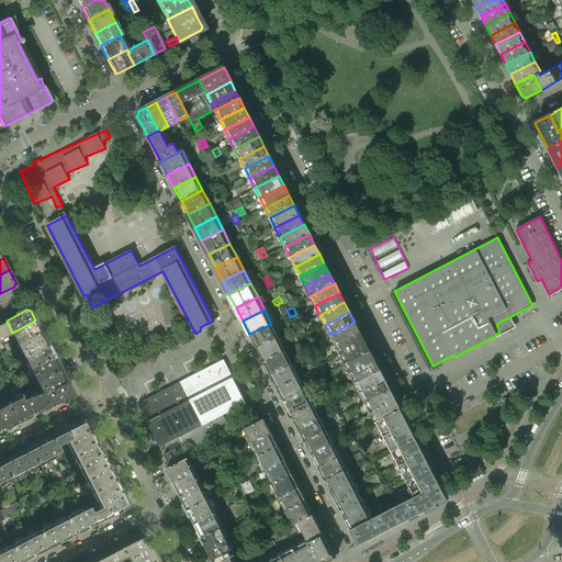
[(7,321),(0,323),(0,343),(3,341),(2,339),(13,334),(12,333),(7,321)]
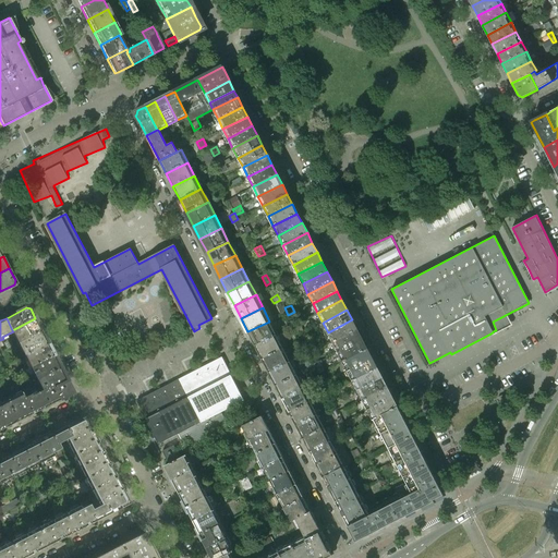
[(35,318),(12,330),(13,331),(19,342),(41,330),(35,318)]
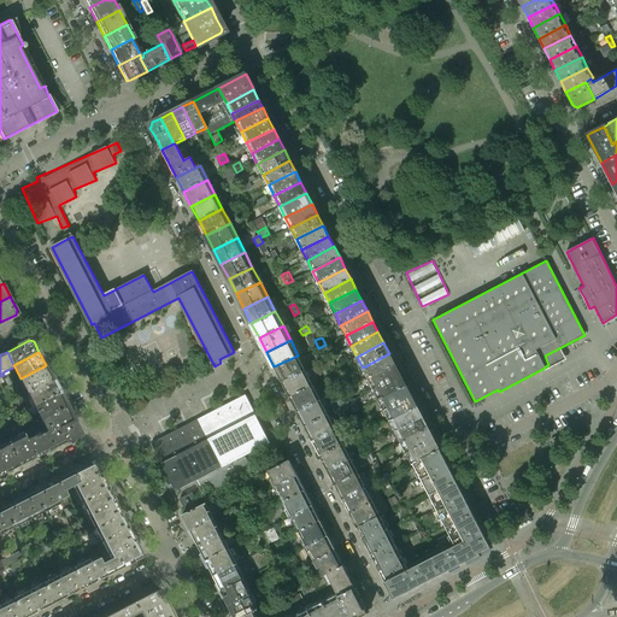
[(368,377),(394,364),(389,353),(363,368),(368,377)]
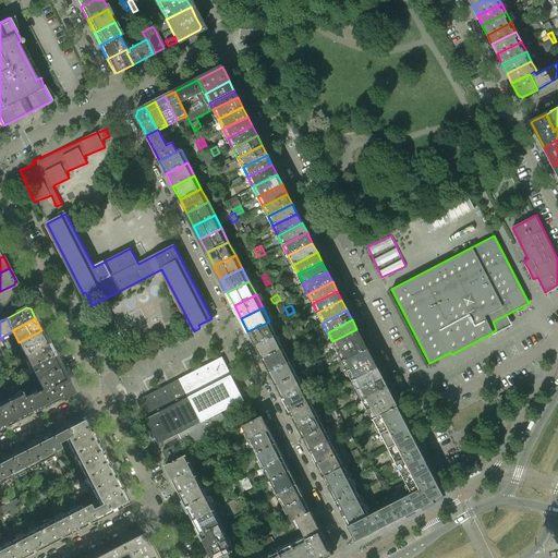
[(276,335),(269,322),(247,331),(254,344),(276,335)]
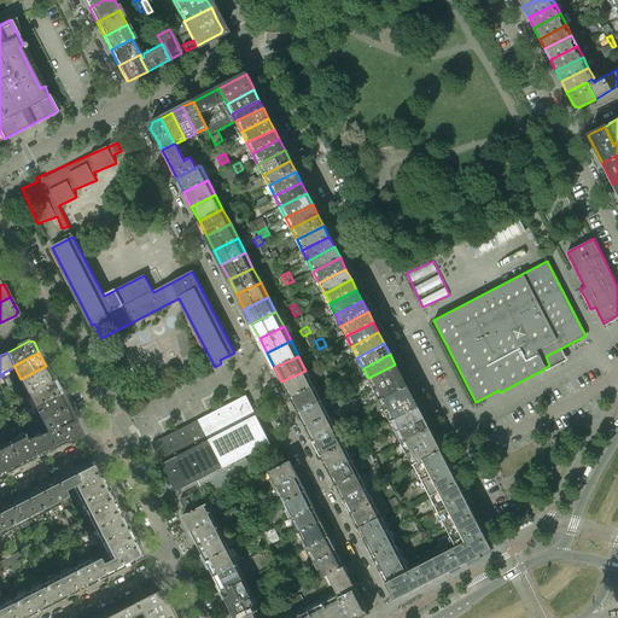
[(374,389),(401,375),(395,365),(368,378),(374,389)]
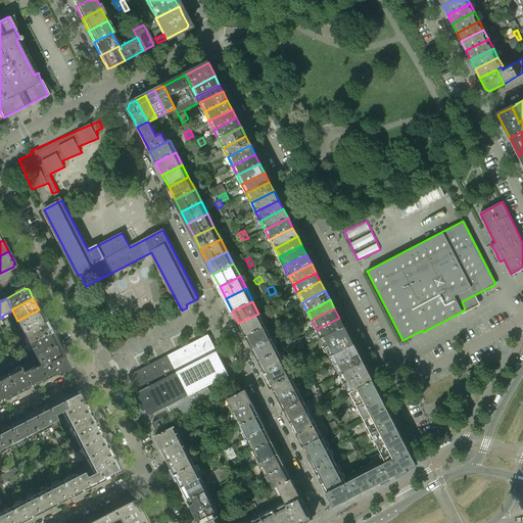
[(39,310),(17,321),(24,333),(45,322),(39,310)]
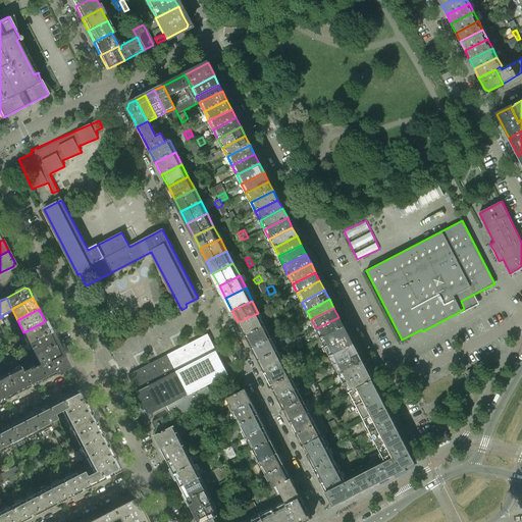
[(264,325),(258,313),(238,322),(245,335),(264,325)]
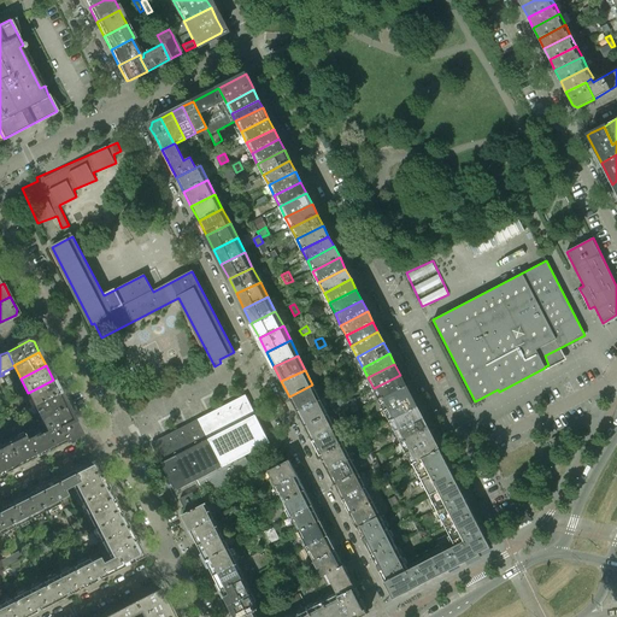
[(16,382),(11,374),(7,376),(9,380),(6,381),(9,386),(16,382)]
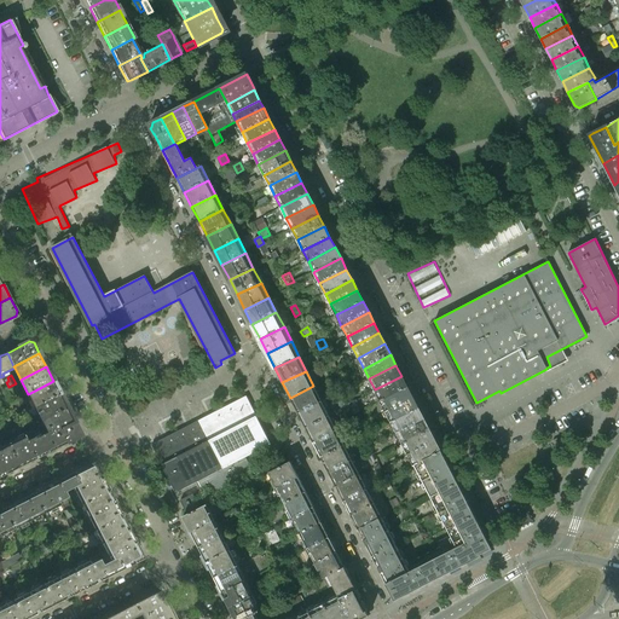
[(380,400),(406,387),(401,376),(375,389),(380,400)]
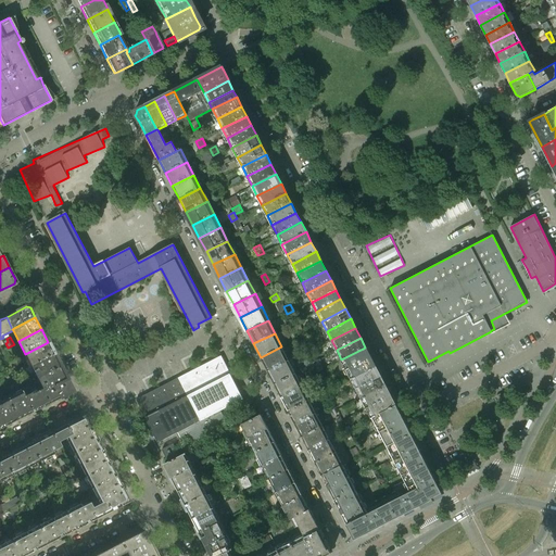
[(48,342),(25,354),(30,366),(53,354),(48,342)]
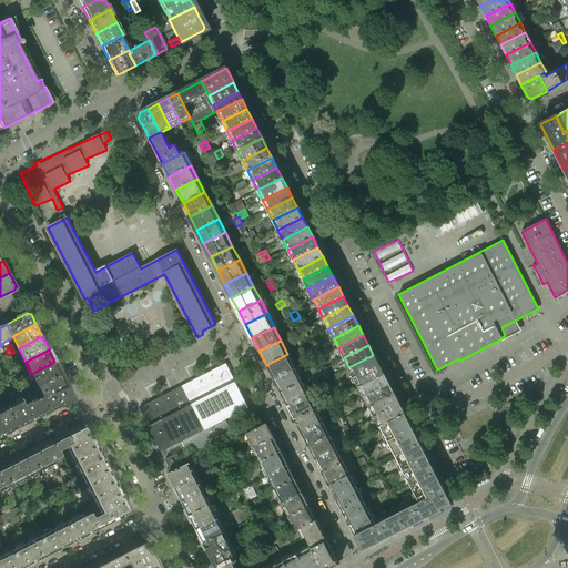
[(295,367),(287,354),(266,365),(273,378),(295,367)]
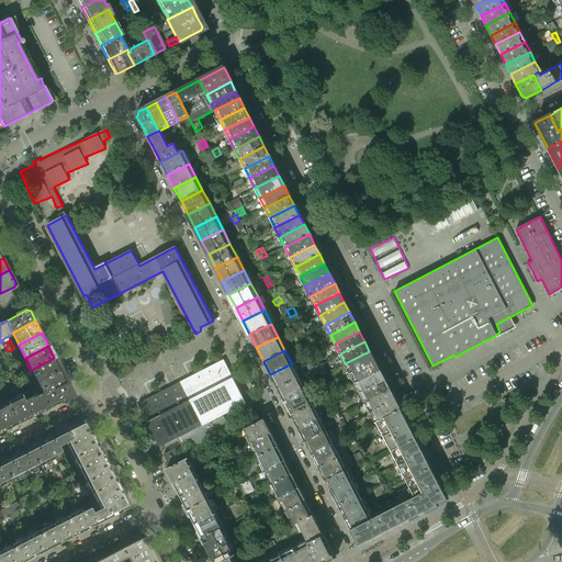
[(350,373),(374,361),(369,351),(345,363),(350,373)]
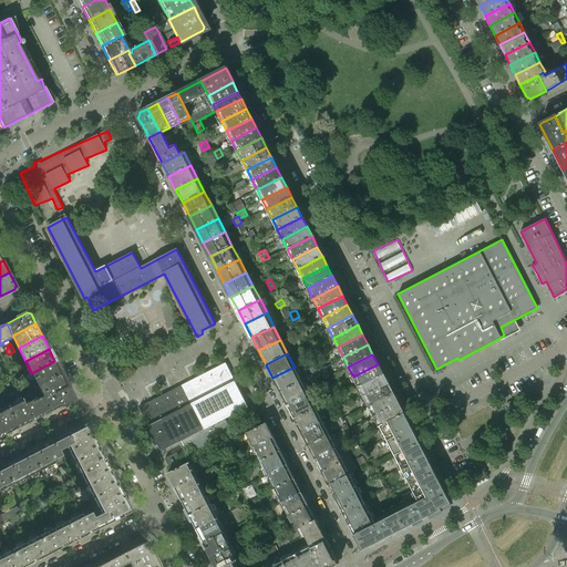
[(54,361),(31,373),(38,385),(61,373),(54,361)]
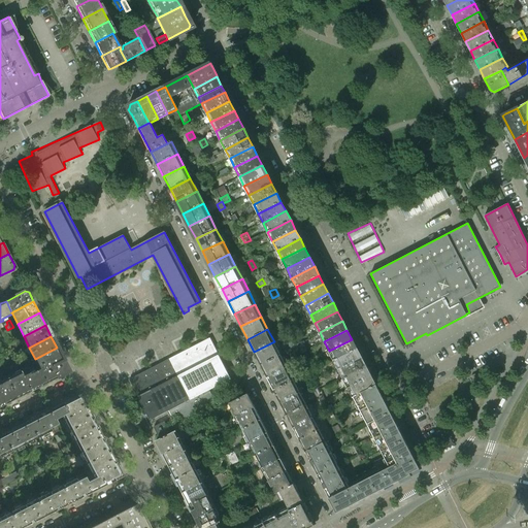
[(216,403),(209,390),(231,378),(209,337),(169,359),(190,399),(168,410),(173,420),(177,418),(179,422),(216,403)]
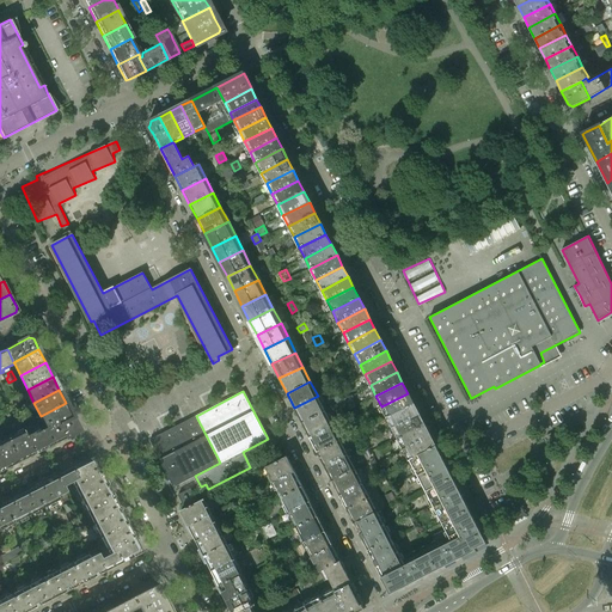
[(386,417),(412,404),(408,393),(381,407),(386,417)]
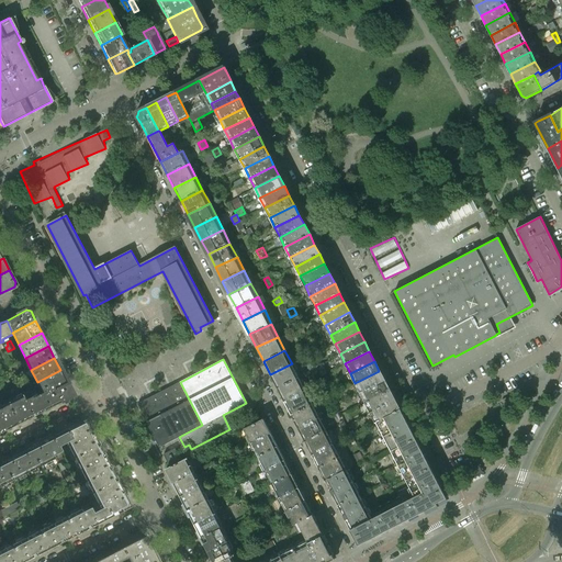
[(299,377),(292,363),(270,374),(277,388),(299,377)]
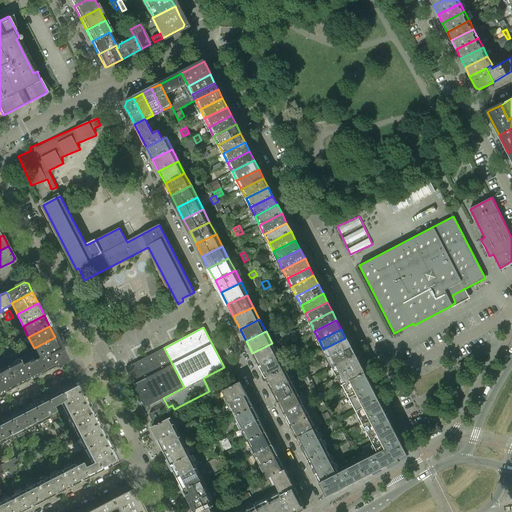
[(55,337),(34,348),(39,357),(40,357),(40,359),(61,349),(55,337)]
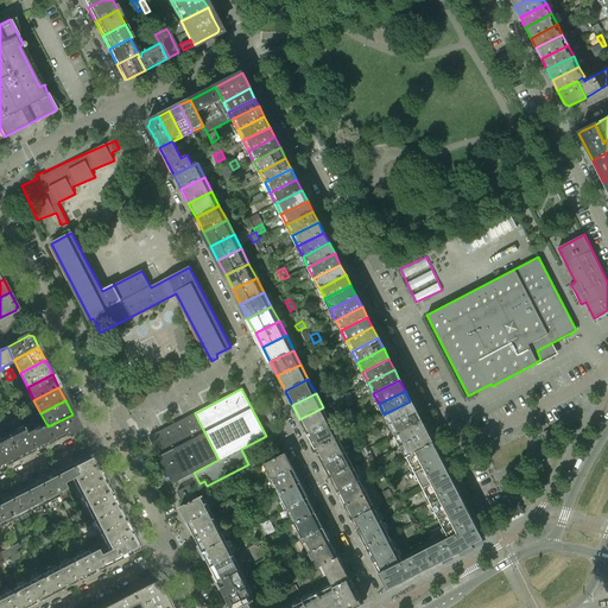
[(390,425),(416,412),(410,401),(384,415),(390,425)]
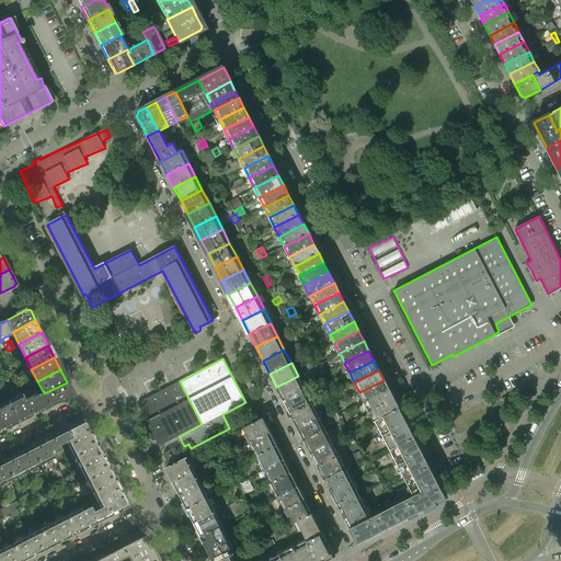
[(305,389),(298,376),(276,387),(283,400),(305,389)]
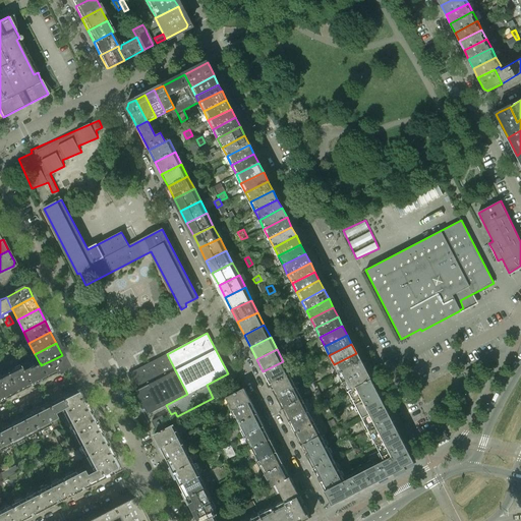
[(339,373),(361,361),(356,353),(334,364),(339,373)]
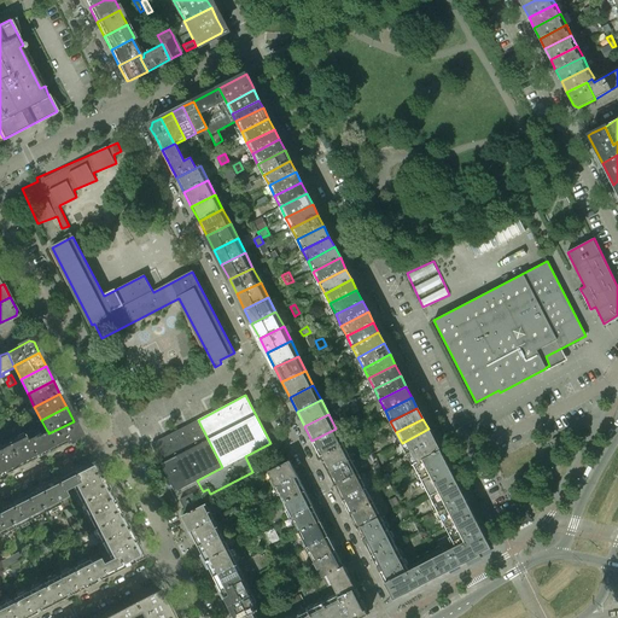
[(197,481),(222,467),(198,420),(151,444),(175,491),(197,481)]
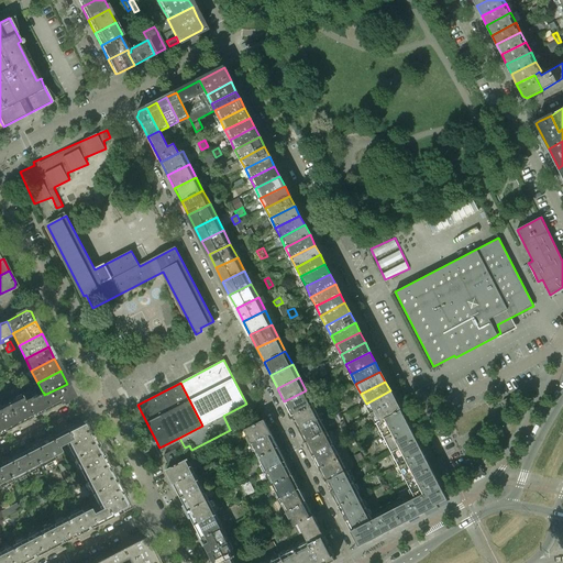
[(67,384),(44,395),(52,409),(72,398),(73,394),(67,384)]
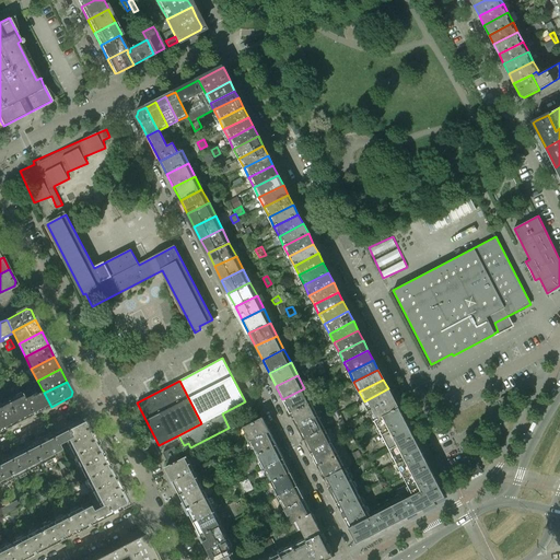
[(312,401),(304,388),(282,399),(290,412),(312,401)]
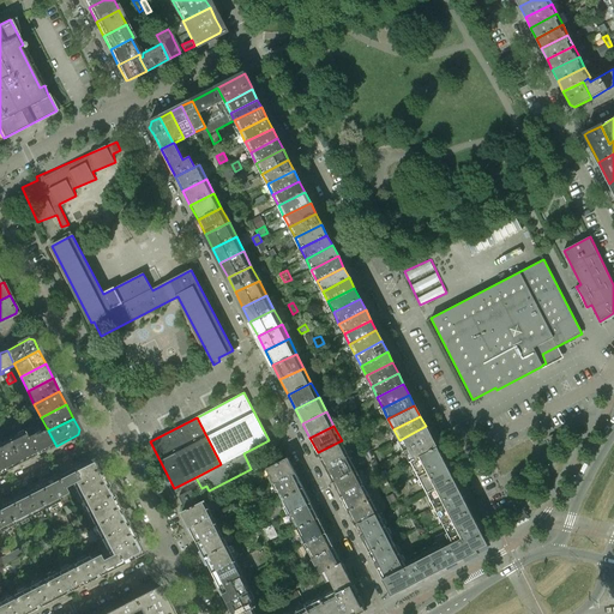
[(404,451),(431,437),(426,426),(399,440),(404,451)]
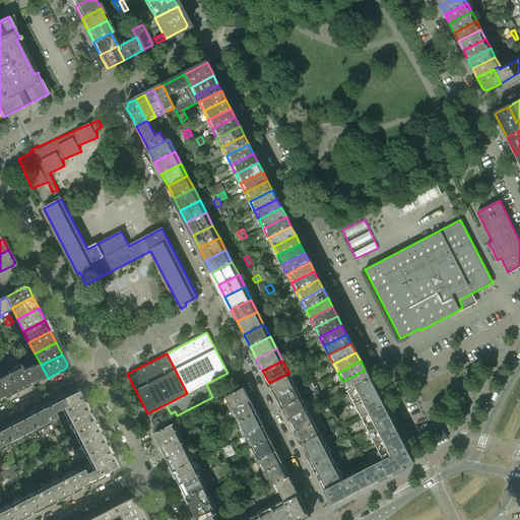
[(29,367),(23,370),(23,371),(30,386),(48,378),(41,365),(41,363),(40,363),(30,368),(29,367)]
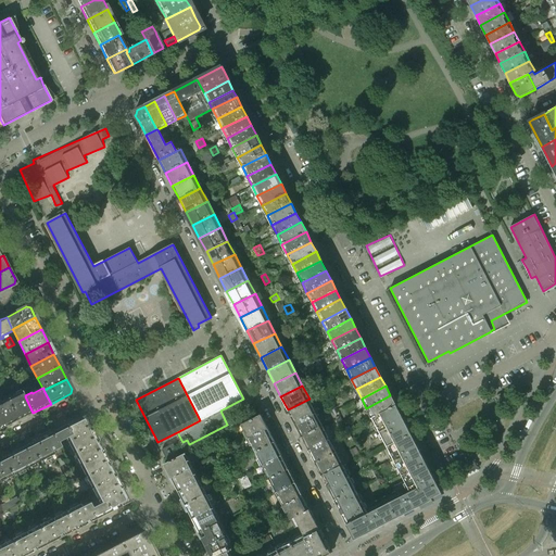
[(23,390),(9,397),(20,419),(33,413),(25,396),(25,395),(23,390)]
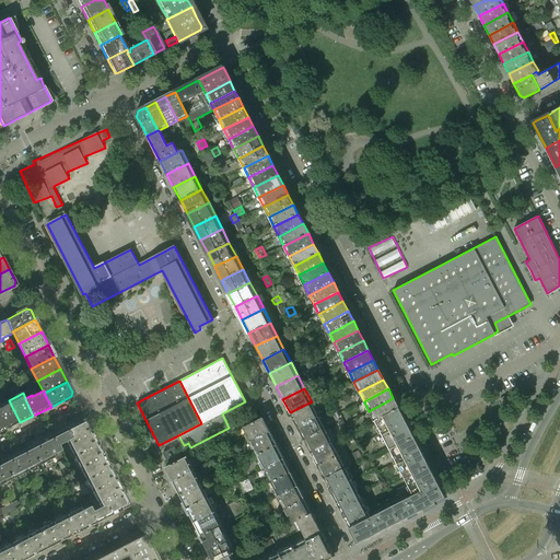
[(374,420),(375,420),(398,408),(393,398),(369,411),(374,420)]
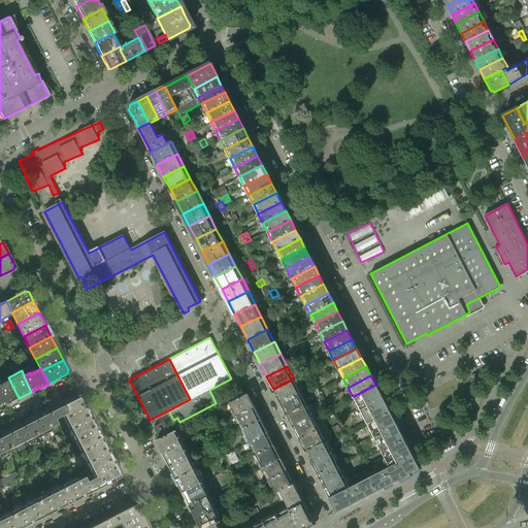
[(19,398),(8,377),(0,381),(0,394),(6,405),(19,398)]
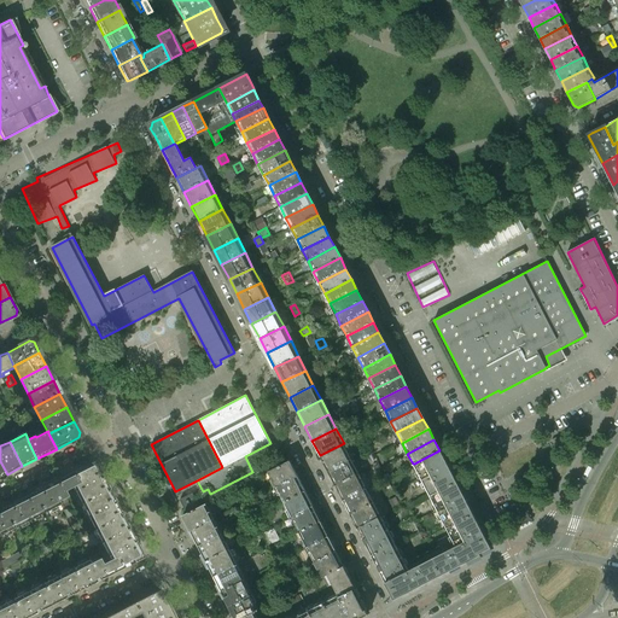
[(351,459),(344,443),(320,455),(327,471),(351,459)]
